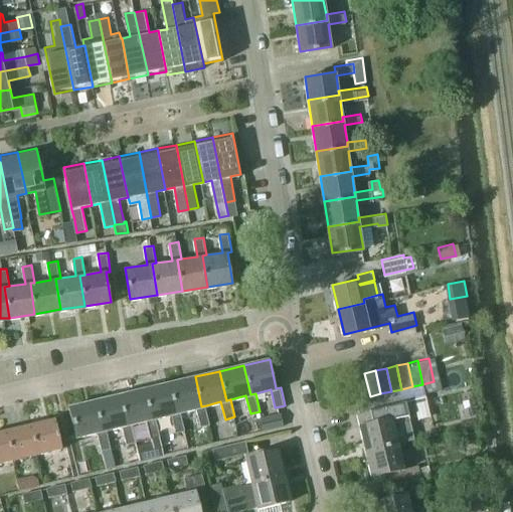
[(210,422),(206,405),(201,406),(195,376),(170,382),(177,412),(181,411),(197,407),(201,424),(210,422)]
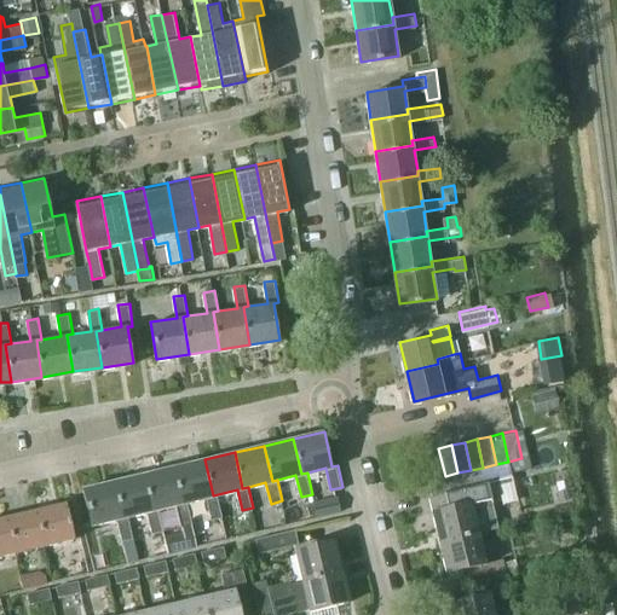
[(205,459),(174,466),(183,503),(188,502),(207,497),(212,518),(223,515),(218,494),(213,495),(205,459)]
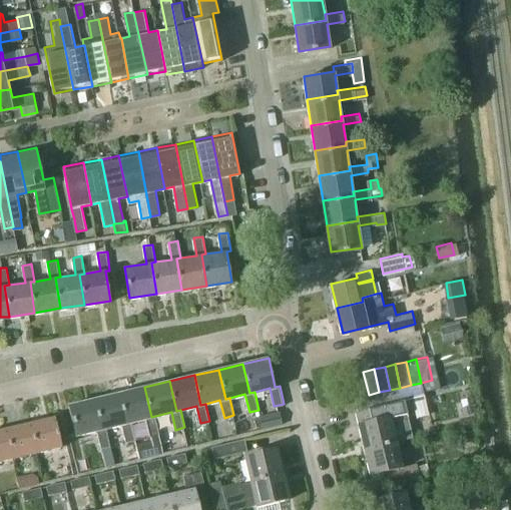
[(151,417),(144,387),(120,393),(127,423),(131,422),(146,418),(150,435),(159,433),(155,416),(151,417)]
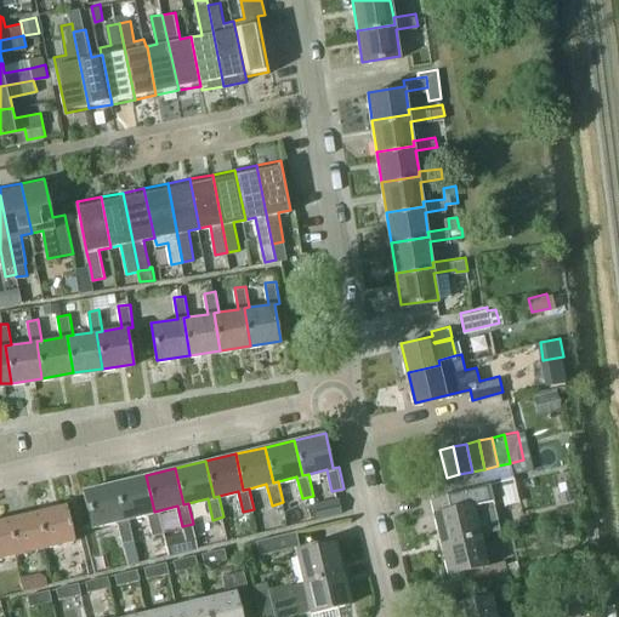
[(164,531),(159,510),(154,512),(146,475),(115,481),(124,519),(130,518),(148,513),(153,535),(164,531)]
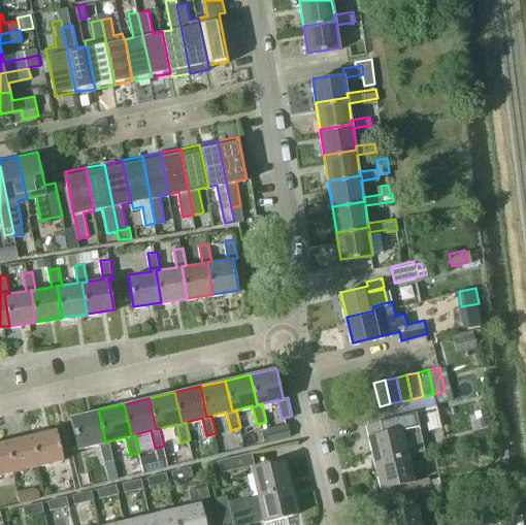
[(114,458),(110,440),(105,441),(98,409),(71,417),(78,448),(101,443),(105,460),(114,458)]
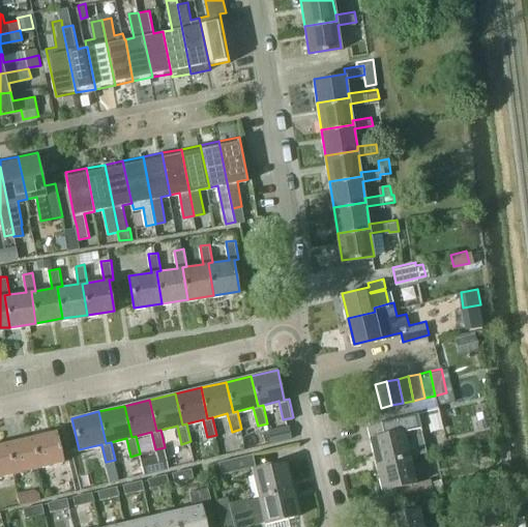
[(376,463),(409,455),(406,440),(416,437),(422,431),(417,412),(367,425),(376,463)]
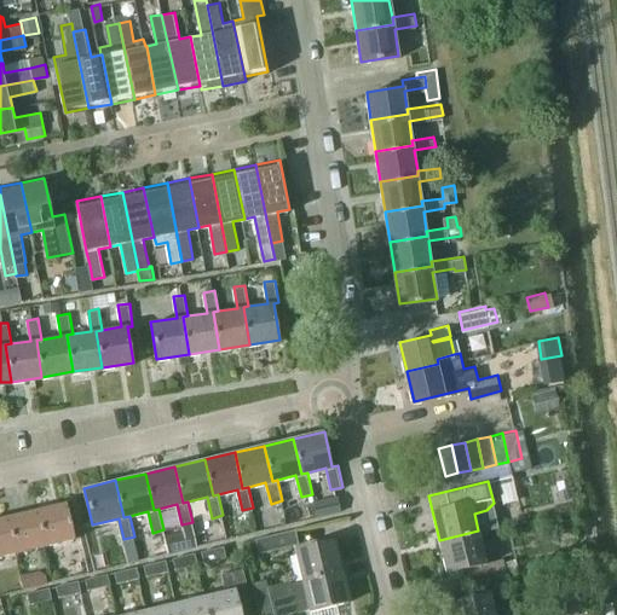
[(569,487),(558,489),(560,499),(570,497),(569,487)]
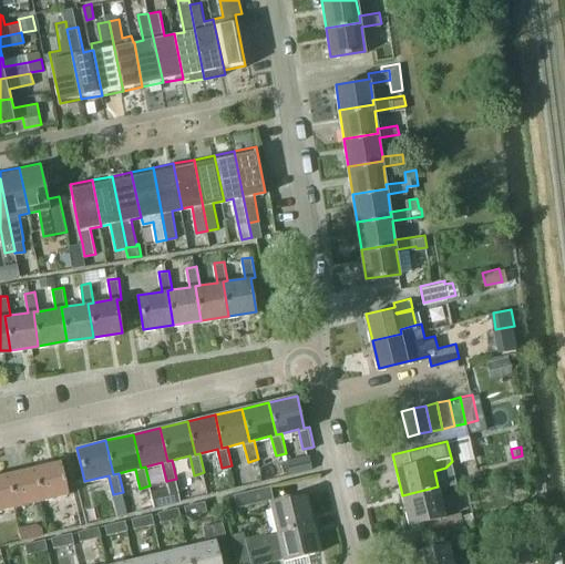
[(309,454),(287,460),(290,473),(312,468),(312,467),(309,454)]
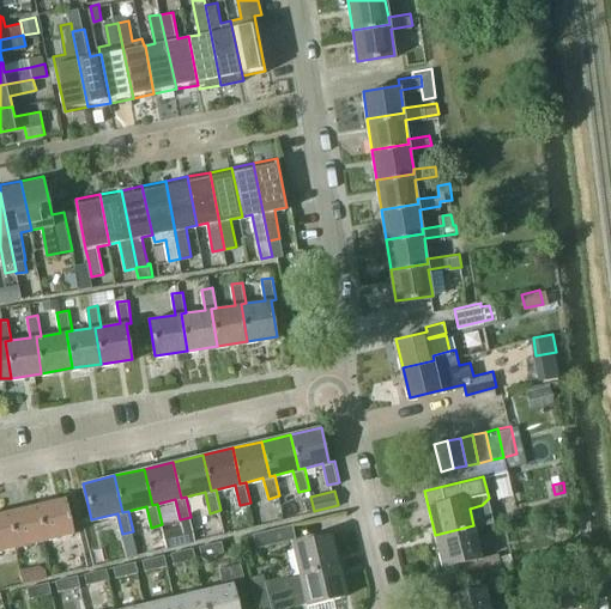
[(37,505),(46,539),(74,531),(67,498),(37,505)]
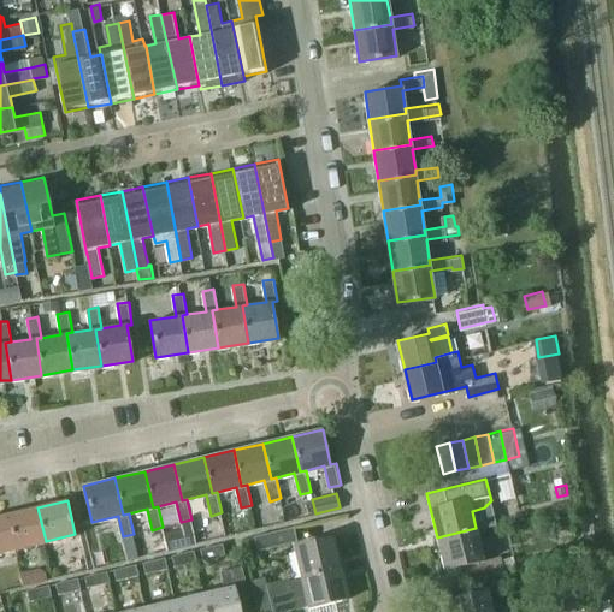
[(16,548),(46,541),(37,507),(9,515),(16,548)]
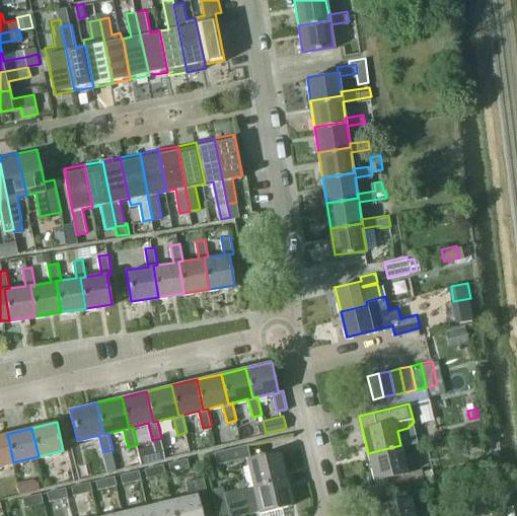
[(0,465),(13,462),(7,434),(0,435),(0,465)]
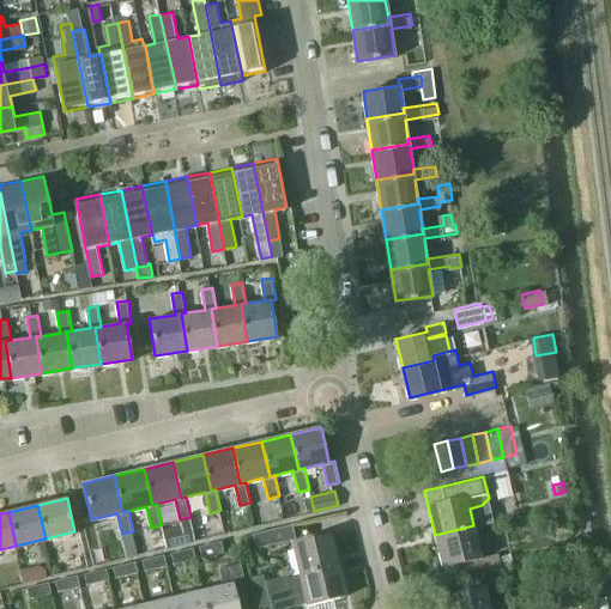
[(296,536),(292,523),(254,531),(258,546),(296,536)]
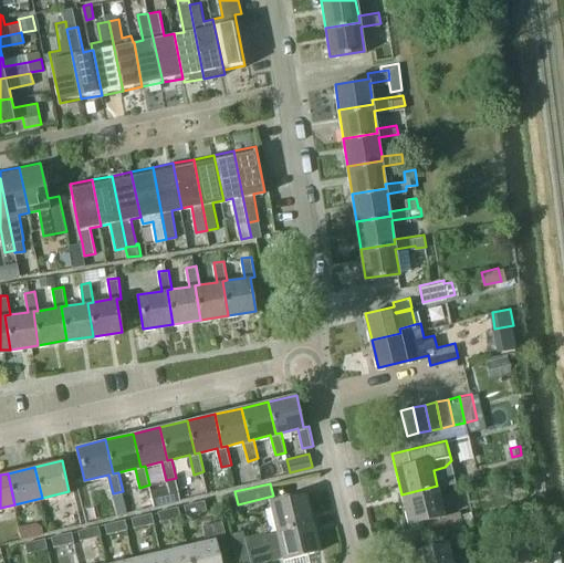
[(178,499),(174,485),(156,489),(159,503),(178,499)]
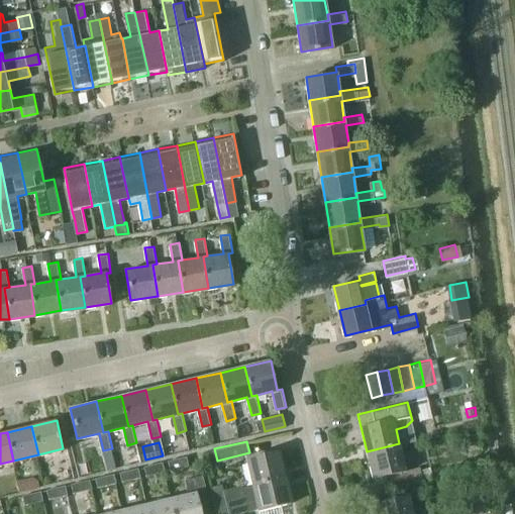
[(406,470),(399,443),(367,451),(373,477),(375,477),(388,474),(391,485),(424,477),(422,468),(421,466),(415,468),(406,470)]
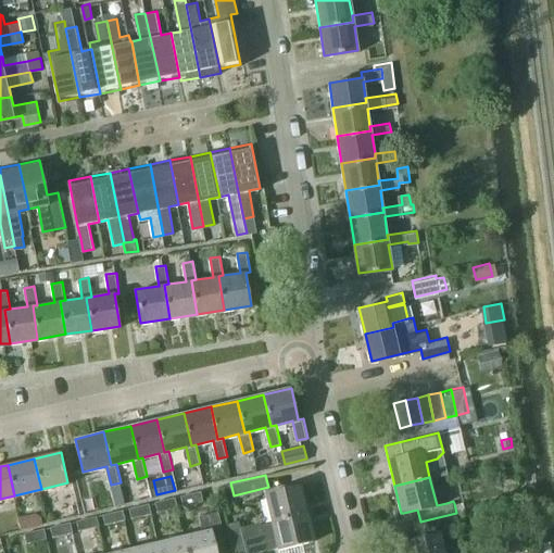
[(149,487),(147,479),(137,481),(139,489),(149,487)]
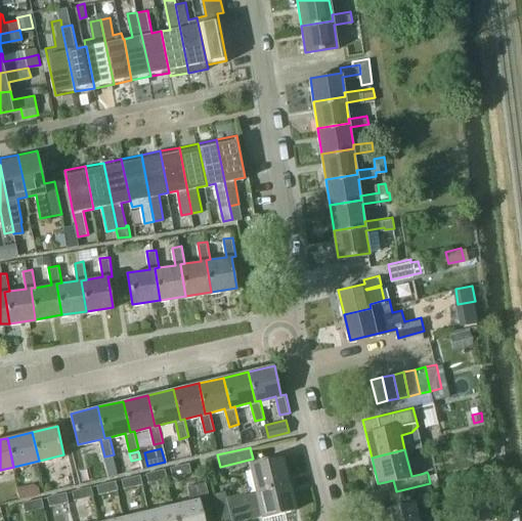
[(114,454),(104,457),(109,475),(118,473),(114,454)]
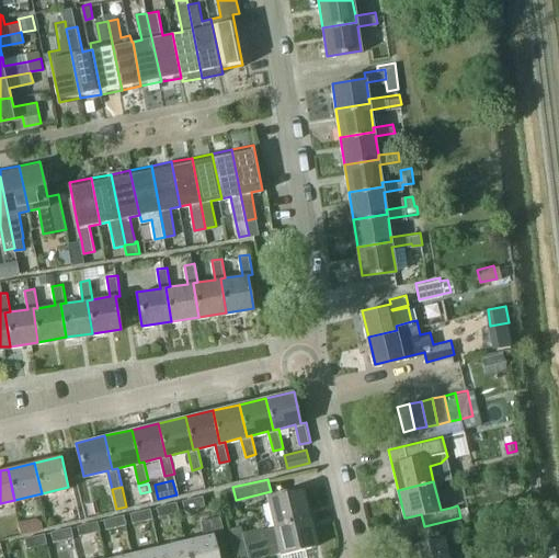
[(274,524),(310,515),(304,488),(267,496),(274,524)]
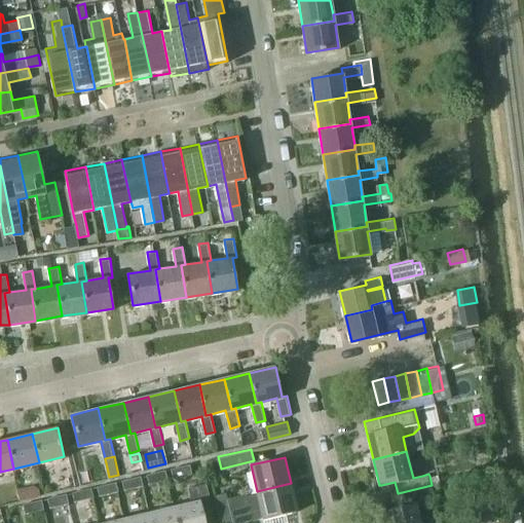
[(193,472),(191,463),(172,469),(174,477),(193,472)]
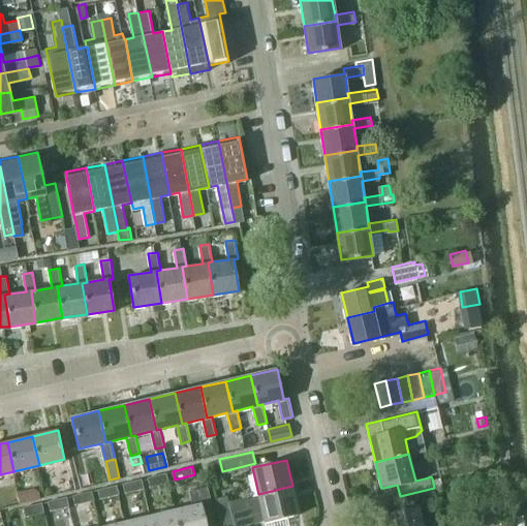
[(168,481),(167,472),(149,476),(151,485),(168,481)]
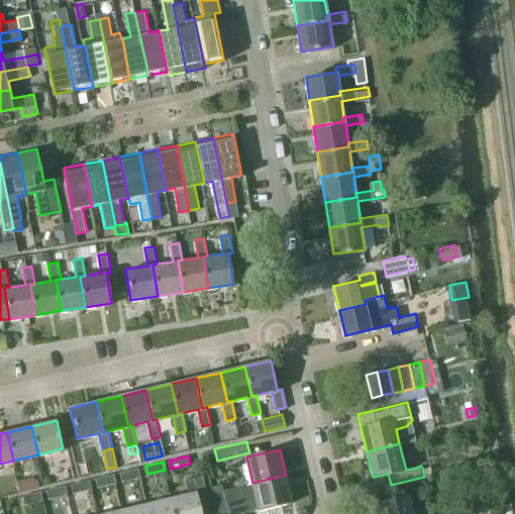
[(141,476),(139,467),(121,471),(123,481),(141,476)]
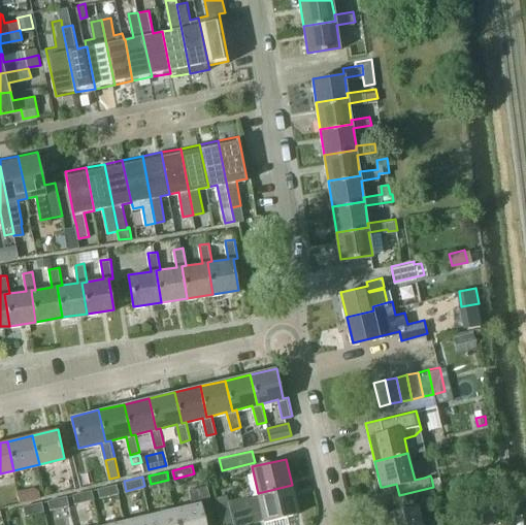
[(120,492),(118,483),(98,488),(100,496),(120,492)]
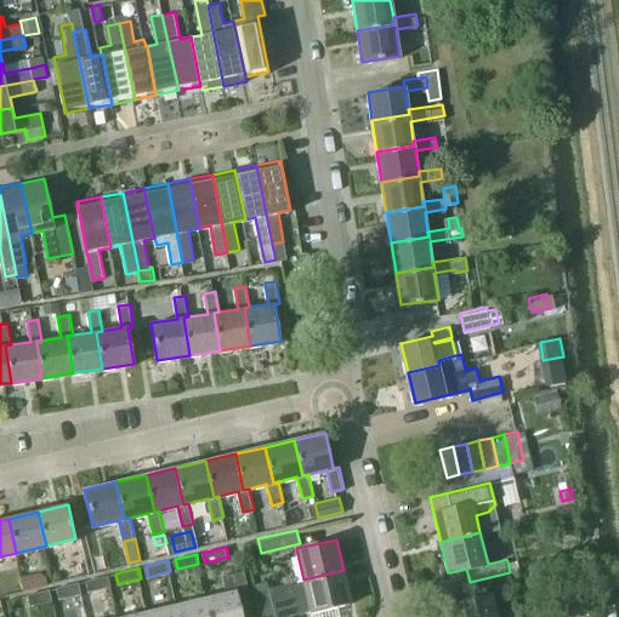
[(206,596),(210,616),(242,616),(239,604),(253,601),(244,569),(222,573),(227,592),(206,596)]
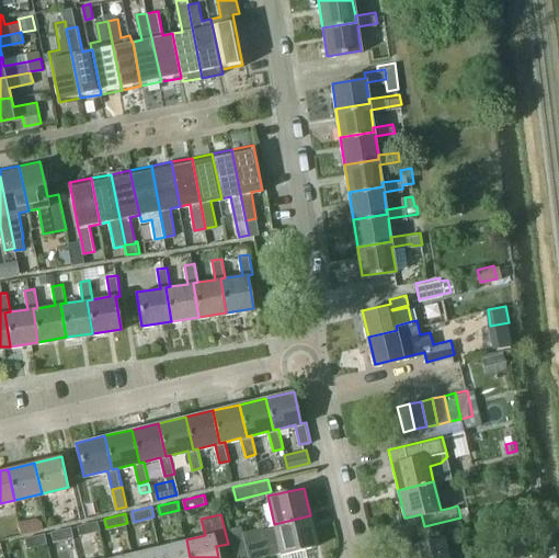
[(244,532),(230,534),(235,557),(250,557),(249,555),(280,547),(281,553),(317,544),(310,515),(274,524),(244,532)]
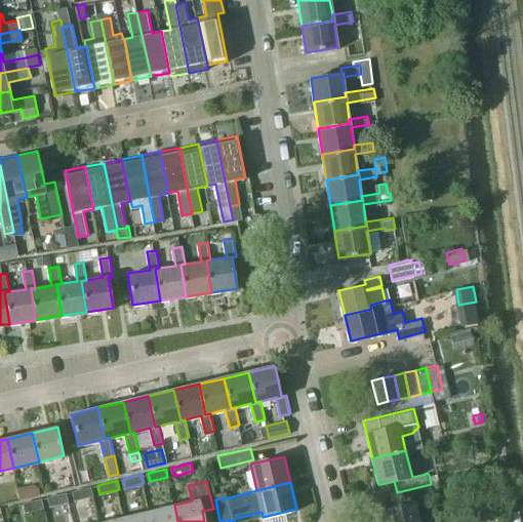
[(434,496),(432,487),(431,484),(397,492),(399,505),(383,509),(386,521),(420,521),(415,500),(434,496)]
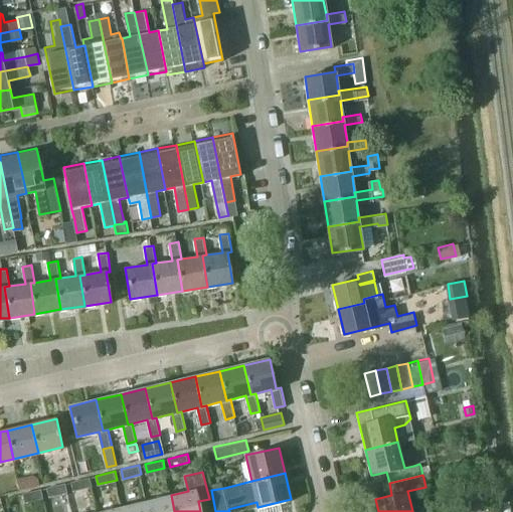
[(30,486),(28,476),(18,478),(20,488),(30,486)]
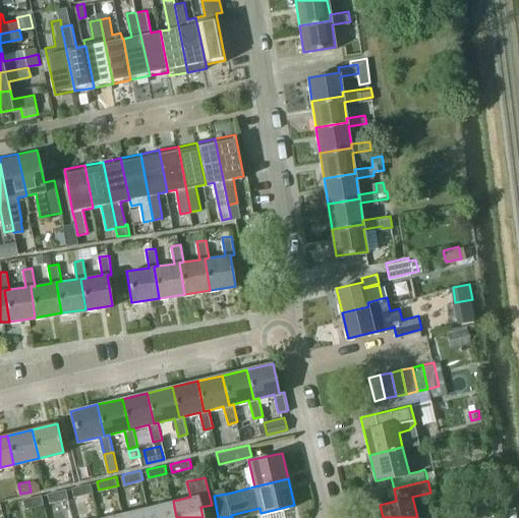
[(92,492),(90,482),(72,486),(74,496),(92,492)]
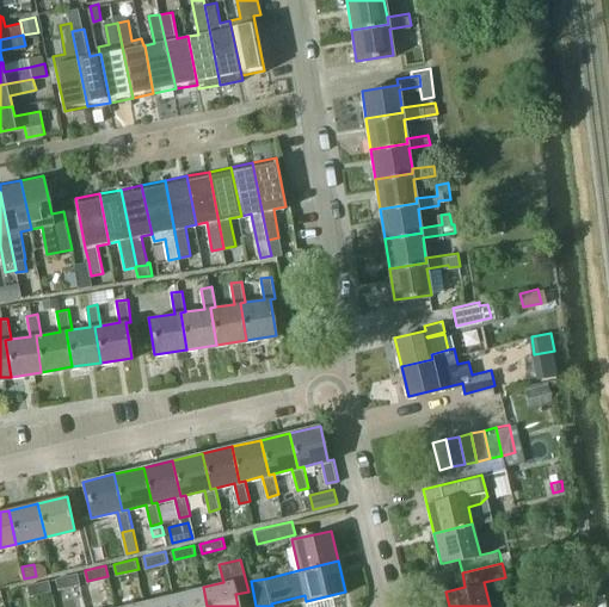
[(79,583),(77,573),(56,577),(59,588),(79,583)]
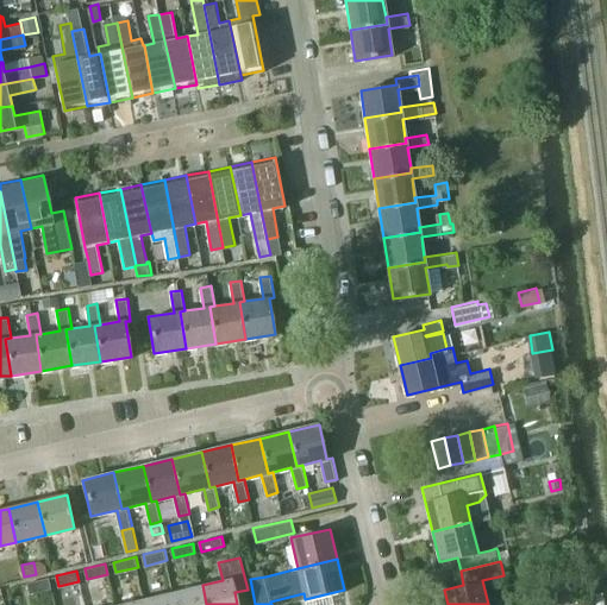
[(50,587),(48,577),(27,581),(30,592),(50,587)]
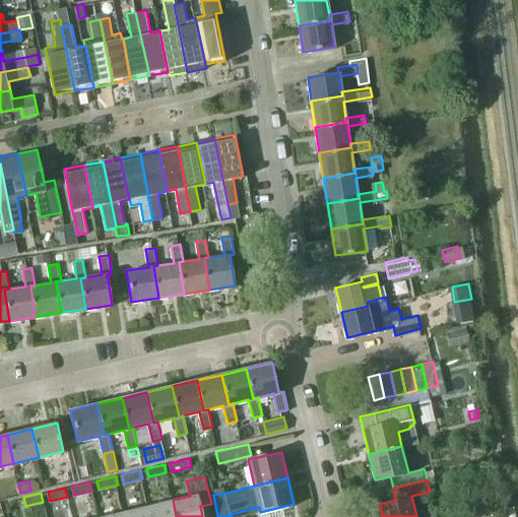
[(176,516),(173,500),(148,506),(150,516),(176,516)]
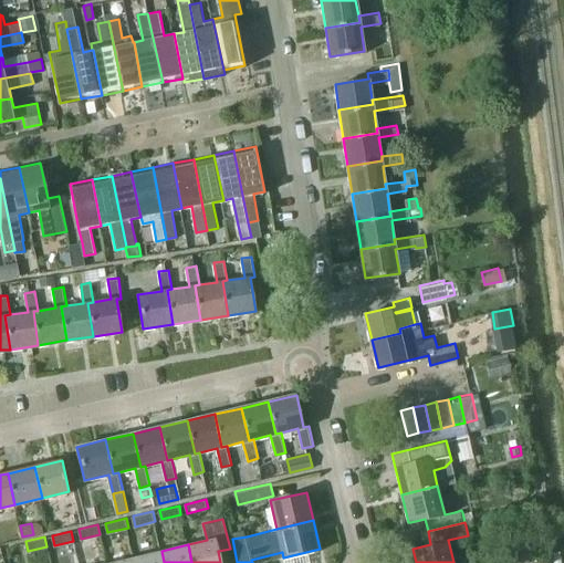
[(134,556),(135,562),(164,562),(162,551),(134,556)]
